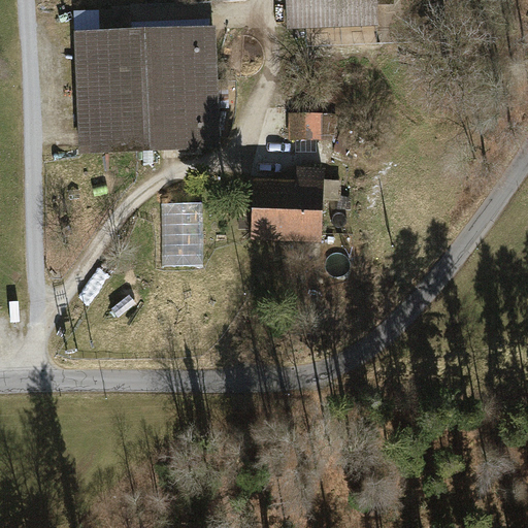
[(373,0),(287,0),(289,28),(375,23),(373,0)]
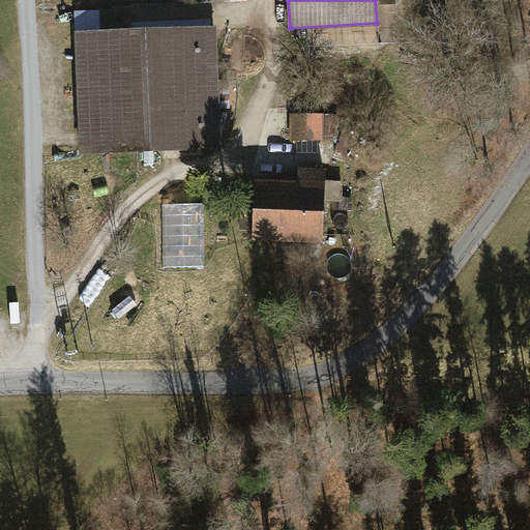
[(131,8),(74,10),(79,155),(221,150),(215,24),(131,27),(131,8)]
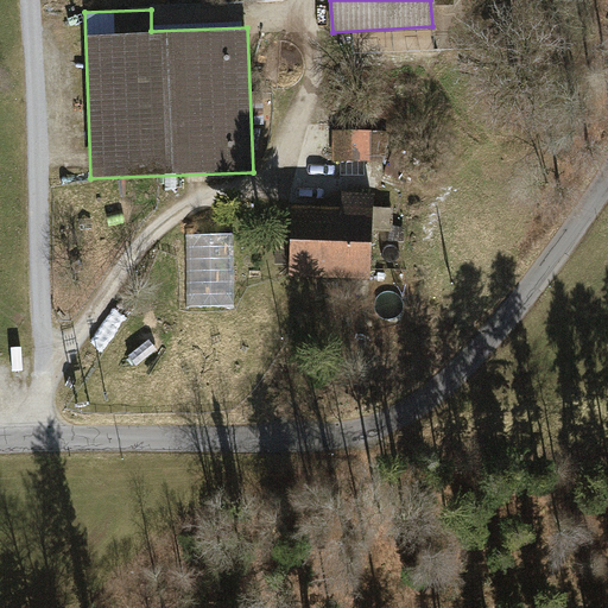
[(358,130),(358,160),(386,162),(386,130),(358,130)]
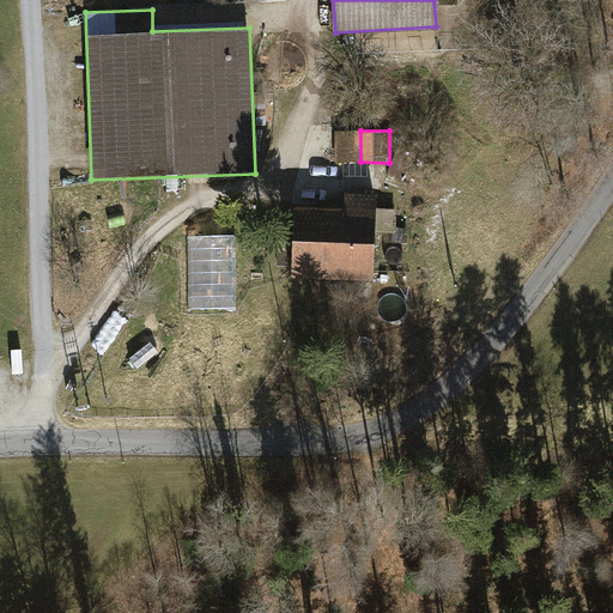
[(410,162),(395,156),(388,174),(404,178),(410,162)]
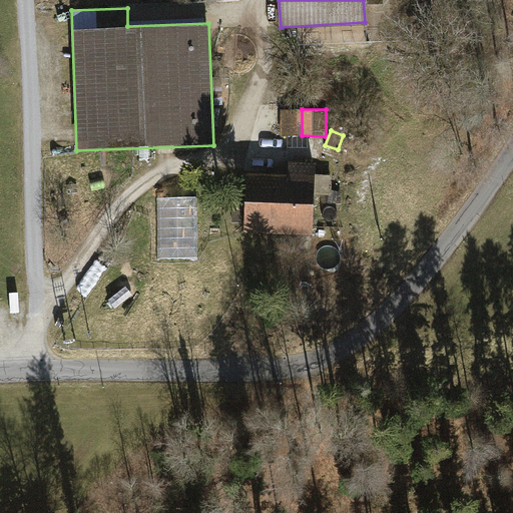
[(287,172),(245,171),(244,232),(313,234),(314,193),(329,193),(330,173),(315,172),(315,160),(287,159),(287,172)]
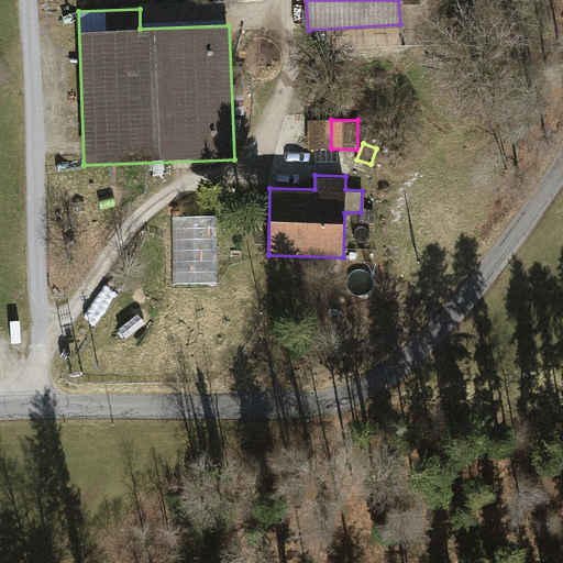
[(216,216),(173,216),(174,282),(217,282),(216,216)]
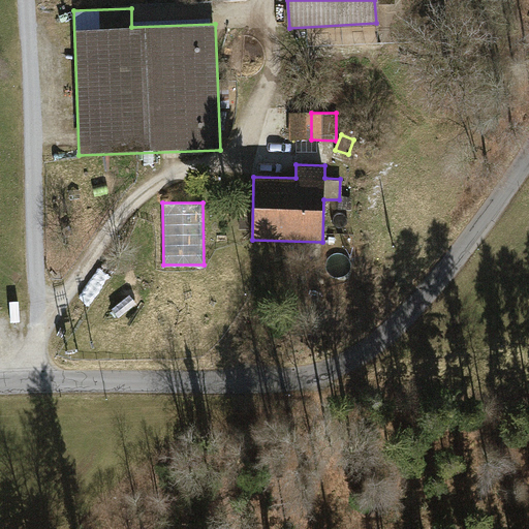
All buildings are outlined.
